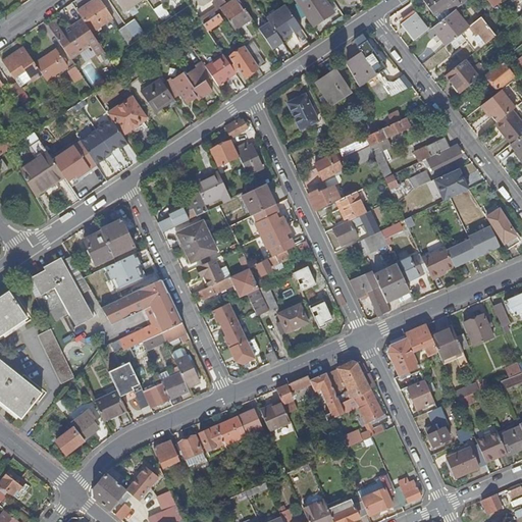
[(102,0),(95,0),(80,11),(85,19),(93,32),(114,17),(102,0)]
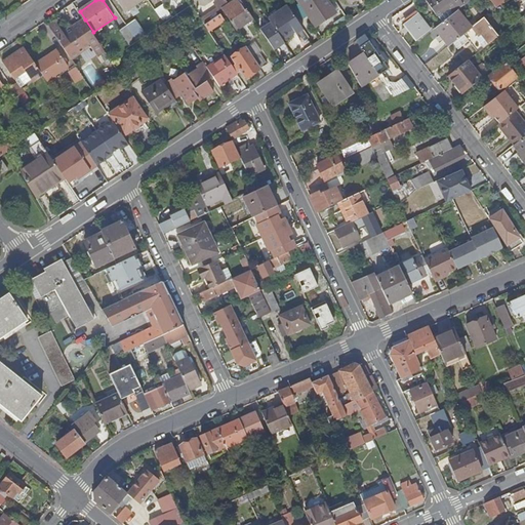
[(140,0),(119,0),(126,9),(140,0)]
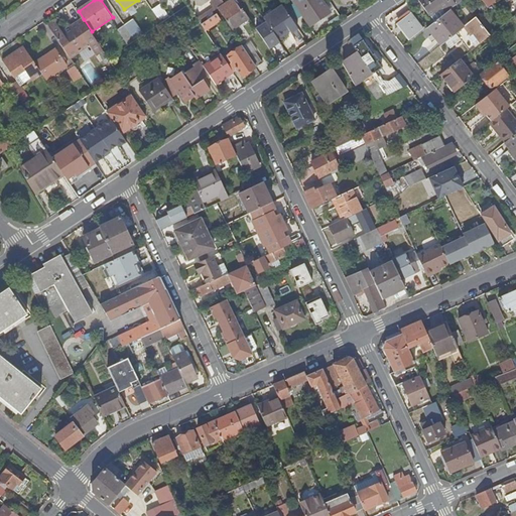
[(228,0),(225,2),(218,7),(232,28),(248,18),(236,0),(228,0)]
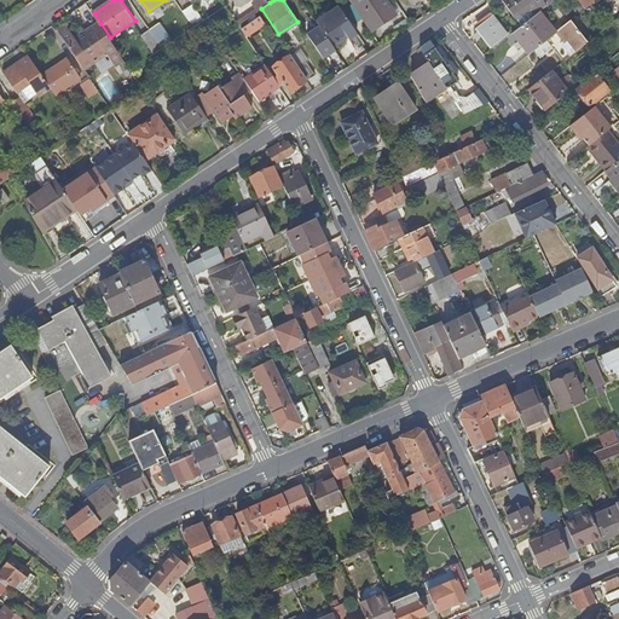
[(370,30),(377,25),(387,19),(394,15),(388,4),(385,0),(348,0),(350,1),(370,30)]
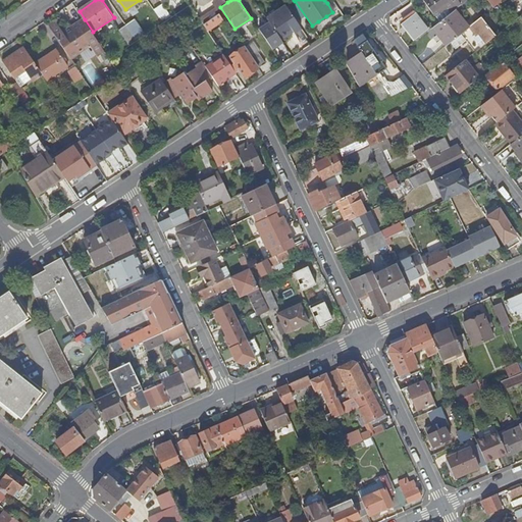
[(338,8),(332,0),(331,0),(327,3),(332,12),(338,8)]
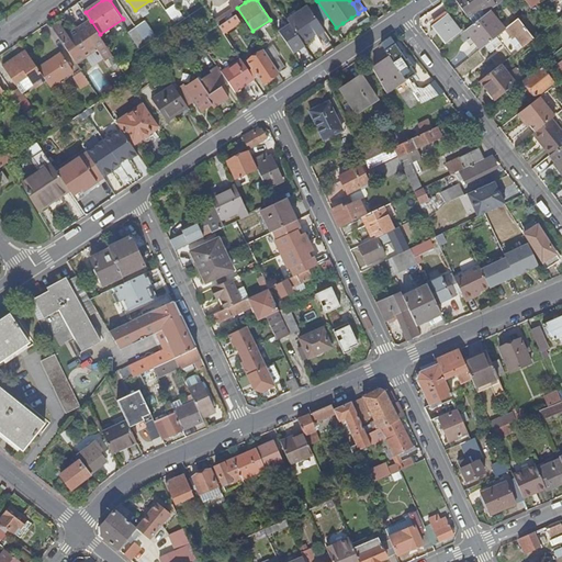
[(480,8),(484,14),(489,10),(495,4),(492,0),(456,0),(467,15),(480,8)]
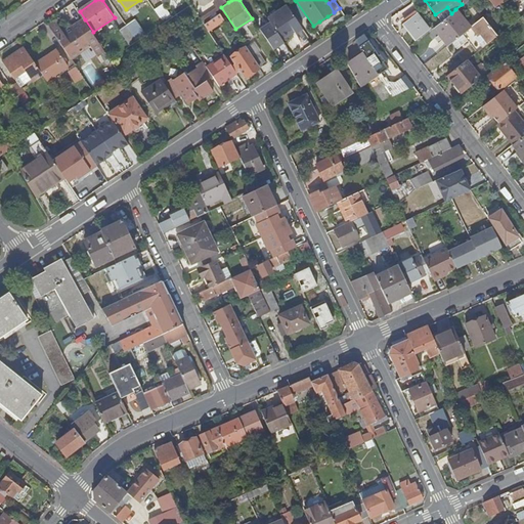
[(164,4),(156,9),(164,22),(172,15),(164,4)]
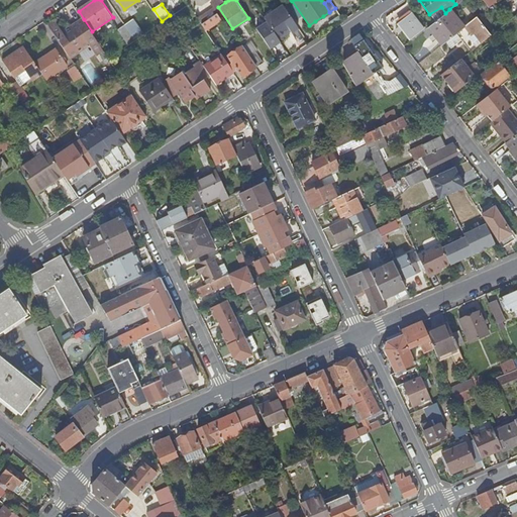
[(297,27),(283,5),(264,18),(277,37),(289,29),(290,32),(297,27)]
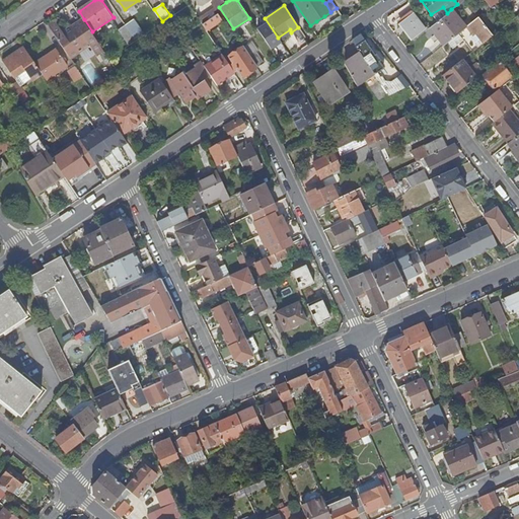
[(478,17),(483,13),(477,7),(473,10),(478,17)]
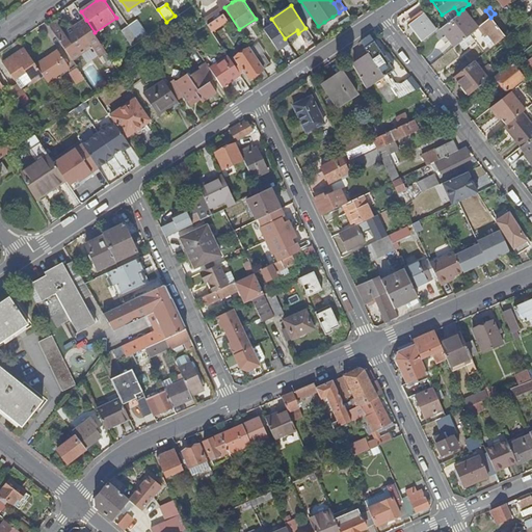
[(467,36),(469,34),(471,32),(477,27),(462,9),(458,14),(440,28),(454,46),(455,45),(458,43),(467,36)]
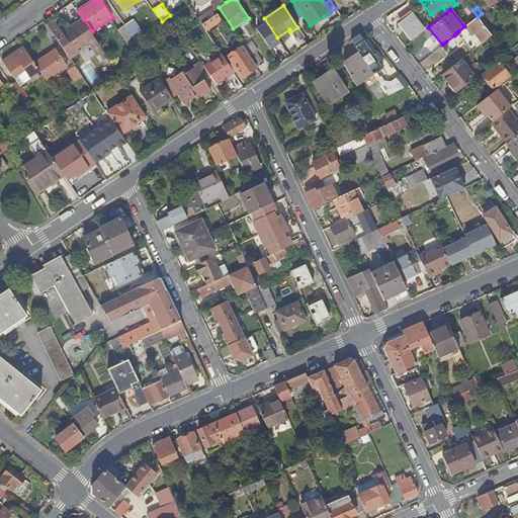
[(217,13),(200,23),(204,29),(220,19),(217,13)]
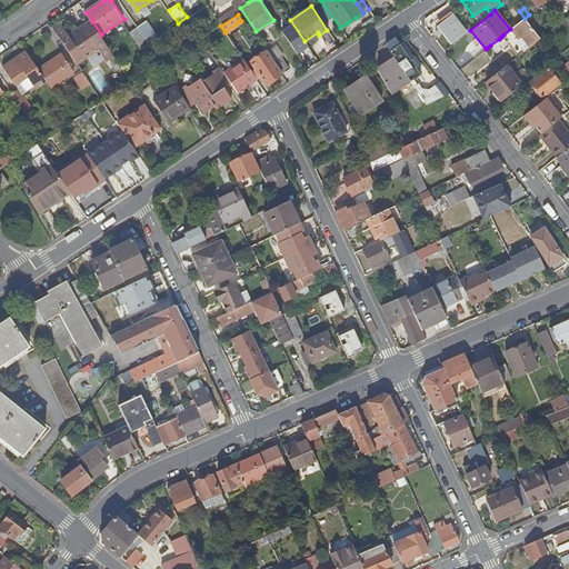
[(437,26),(451,43),(466,32),(452,15),(437,26)]
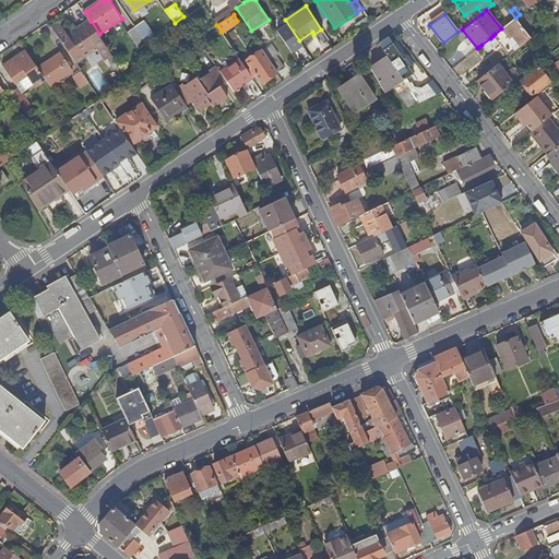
[(143,19),(135,24),(145,39),(154,33),(143,19)]
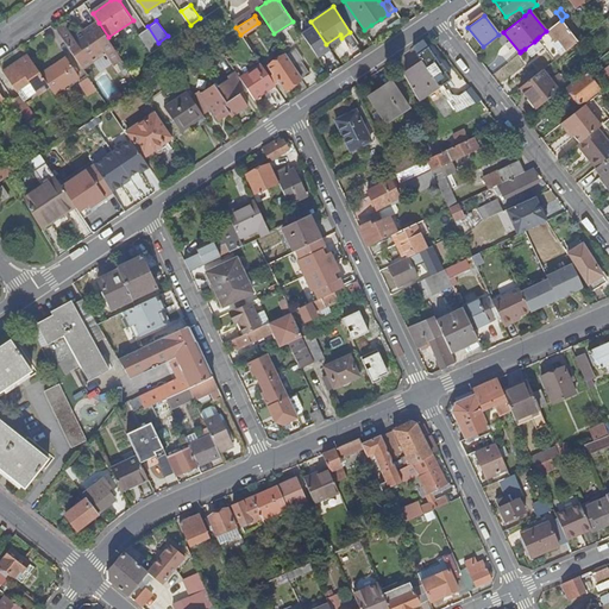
[(557,38),(566,50),(577,42),(578,41),(562,20),(551,29),(546,31),(554,41),(557,38)]
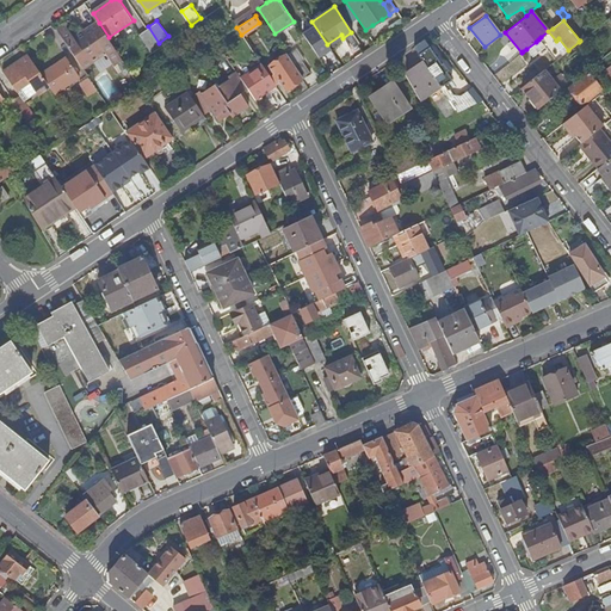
[(61,35),(85,69),(106,54),(115,66),(124,60),(109,37),(99,23),(75,39),(68,29),(61,35)]
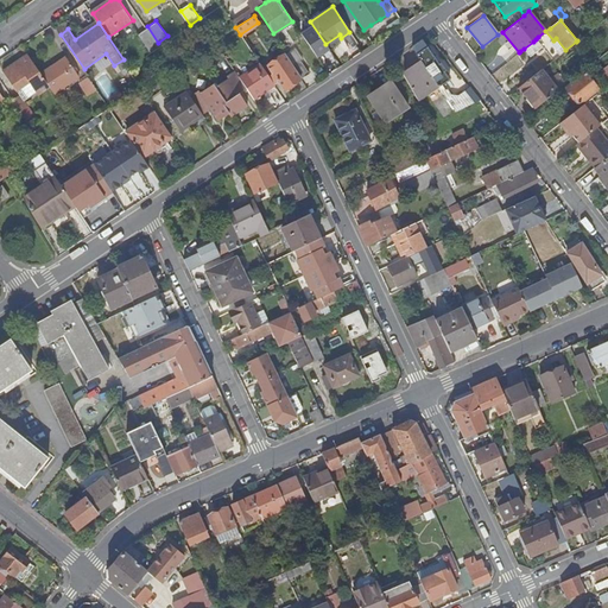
[(158,43),(147,26),(137,32),(149,50),(158,43)]
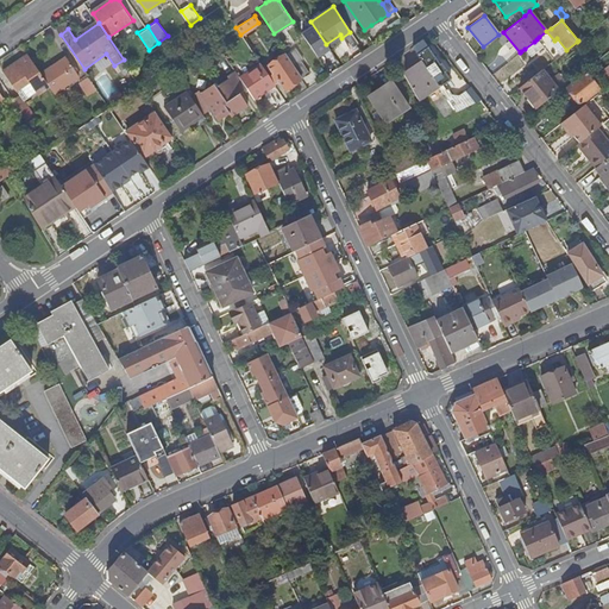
[(557,38),(554,41),(551,43),(560,55),(566,50),(557,38)]
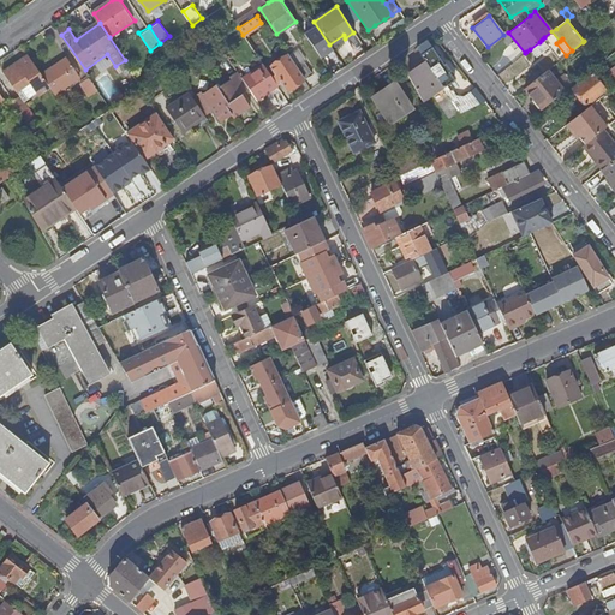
[(547,47),(542,40),(539,42),(530,49),(535,57),(547,47)]
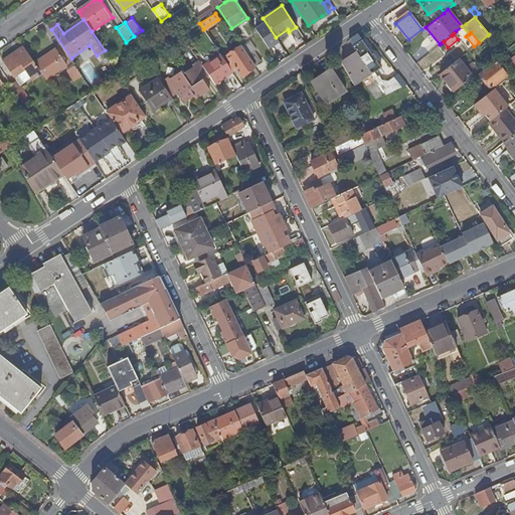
[(356,53),(373,78),(385,95),(401,88),(393,76),(387,80),(382,80),(378,75),(377,76),(374,71),(380,67),(357,34),(348,40),(356,53)]
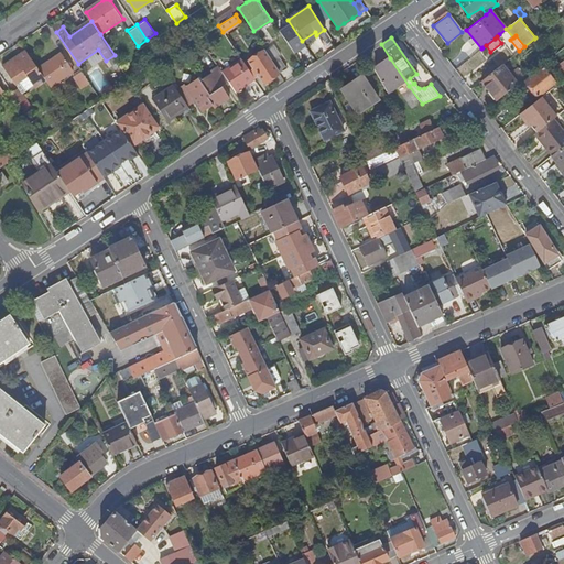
[(273,44),(263,51),(278,73),(285,67),(278,55),(280,53),(273,44)]
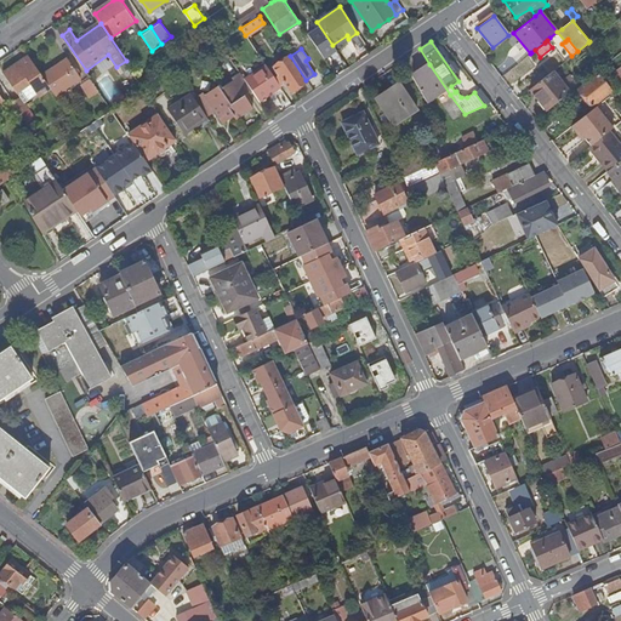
[(290,56),(290,55),(273,67),(289,91),(306,80),(290,56)]
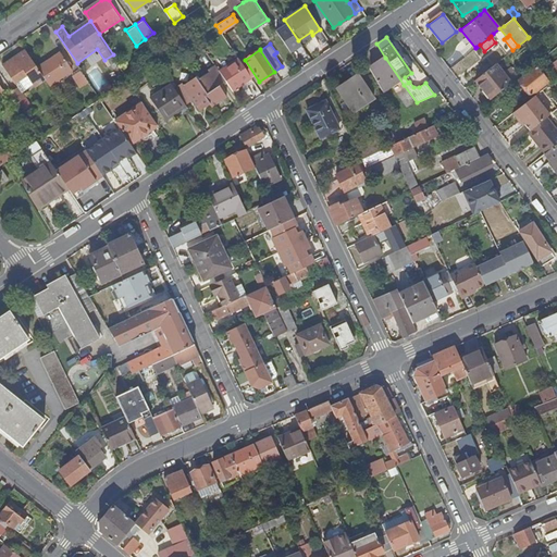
[(39,67),(27,50),(4,65),(16,83),(17,83),(20,82),(27,90),(36,85),(37,87),(47,79),(39,67)]
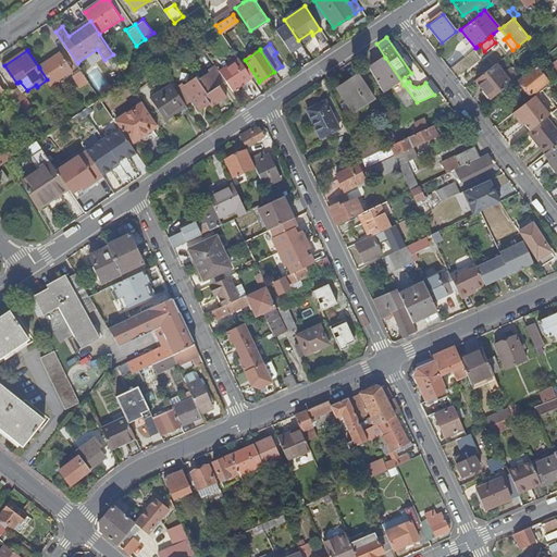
[(61,54),(39,67),(47,79),(51,86),(73,71),(61,54)]
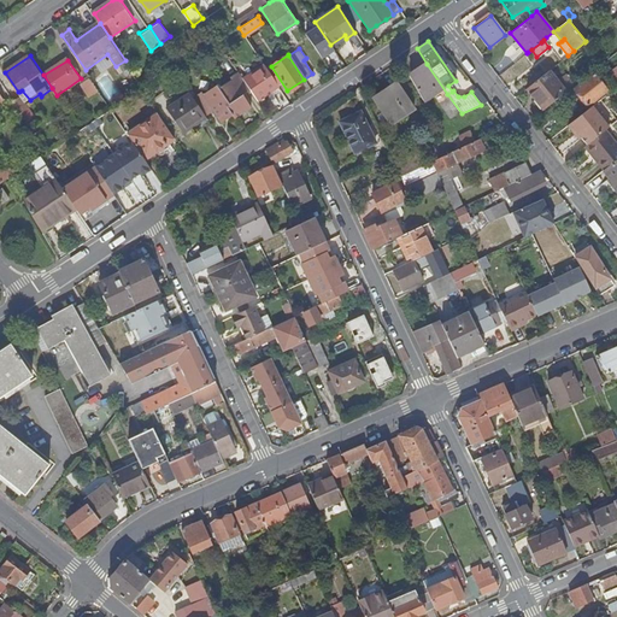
[(125,60),(116,66),(121,74),(130,68),(125,60)]
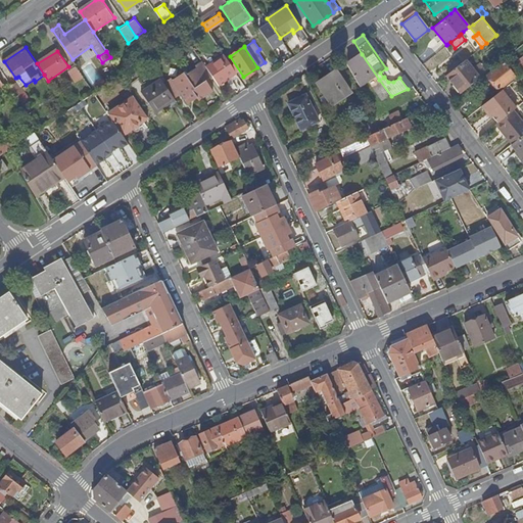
[(522,69),(516,61),(510,53),(506,57),(520,76),(522,73),(522,69)]
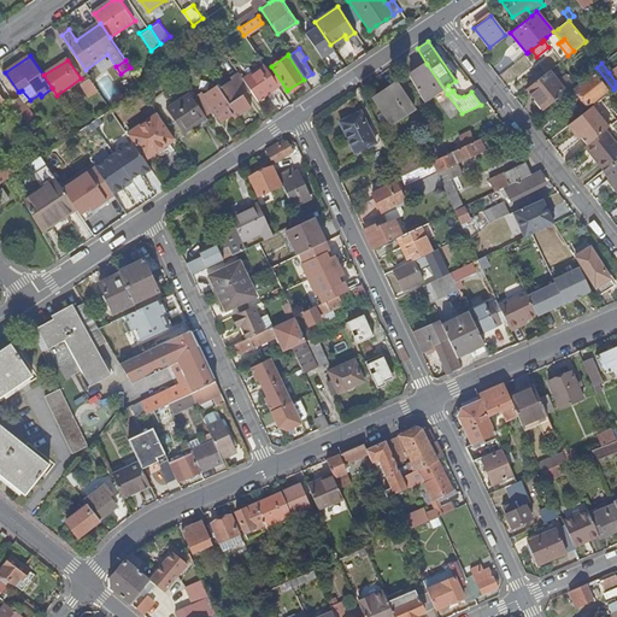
[(277,87),(263,64),(242,78),(250,90),(257,100),(277,87)]
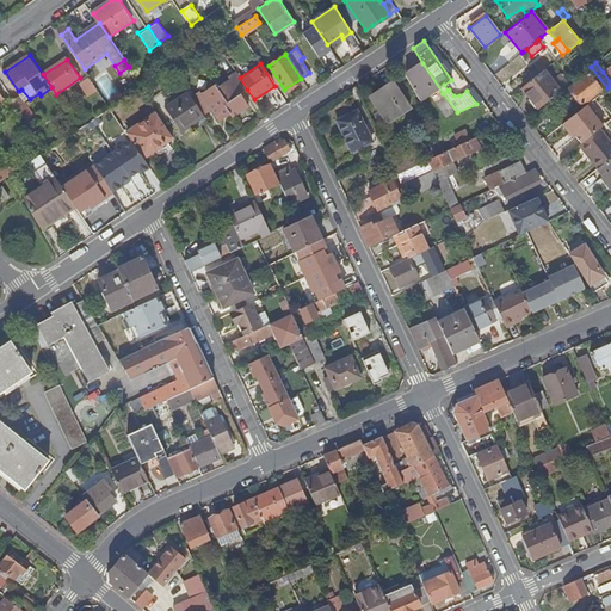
[(407,79),(419,102),(430,94),(433,99),(443,93),(423,63),(413,69),(415,73),(407,79)]
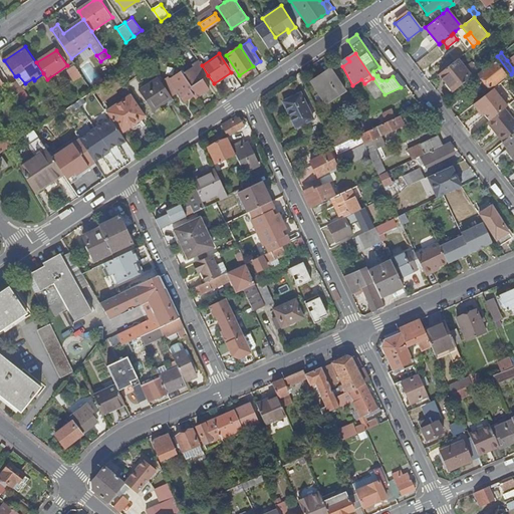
[(192,63),(193,66),(202,79),(208,75),(202,65),(197,58),(191,62),(192,63)]
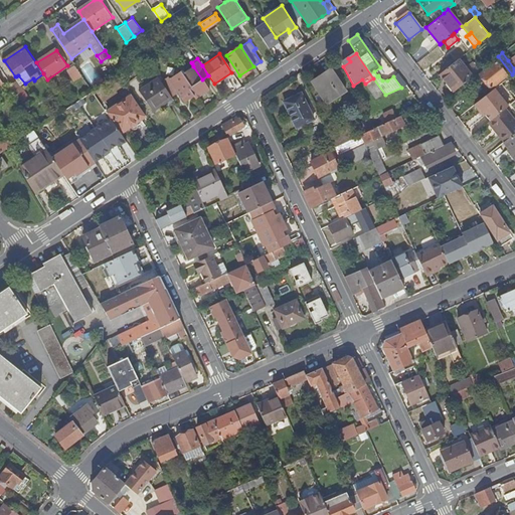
[(350,61),(348,58),(341,63),(343,66),(350,61)]
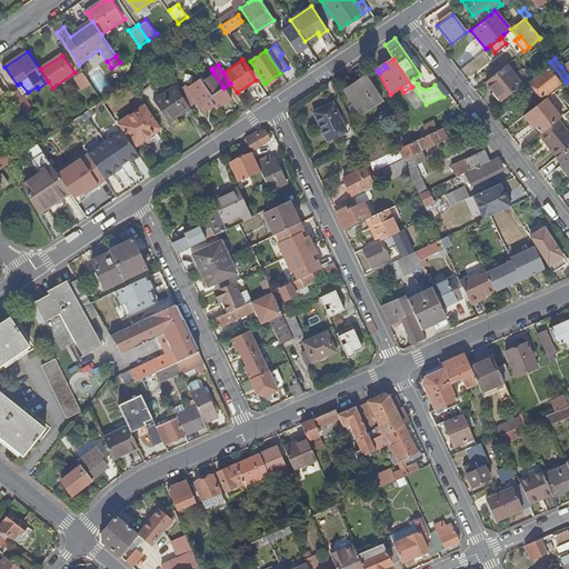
[(501,101),(522,85),(506,65),(486,81),(501,101)]
